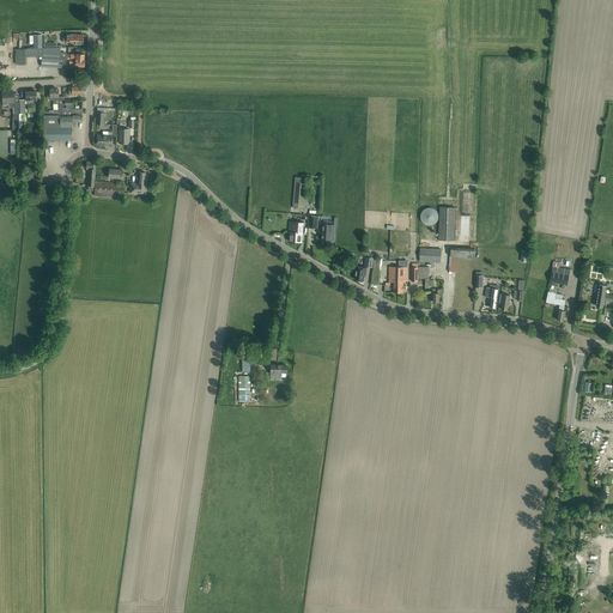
[(66,36),(64,36),(64,42),(66,42),(76,42),(77,44),(83,44),(83,35),(76,35),(76,34),(70,35),(66,35),(66,36)]
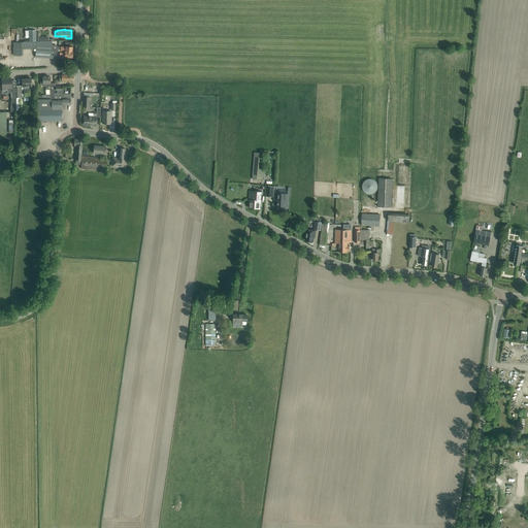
[(13,51),(13,56),(23,55),(23,48),(36,48),(35,57),(60,59),(60,56),(65,56),(65,57),(72,58),(73,52),(72,52),(72,46),(67,46),(66,46),(61,46),(58,46),(58,45),(52,45),(52,41),(24,42),(24,43),(17,42),(14,42),(13,51)]
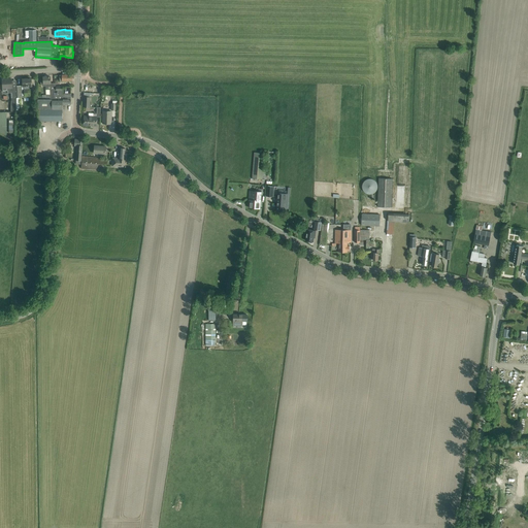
[(51,89),(51,81),(50,76),(43,76),(43,80),(42,81),(41,81),(41,84),(41,85),(43,86),(45,86),(45,89),(51,89)]
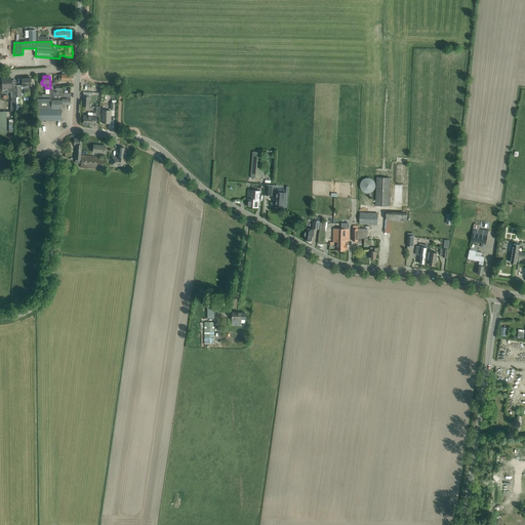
[(11,78),(2,79),(2,84),(2,89),(7,89),(7,91),(13,91),(13,96),(10,96),(10,111),(16,111),(19,111),(19,108),(19,96),(21,96),(19,85),(16,85),(16,86),(11,86),(11,78)]
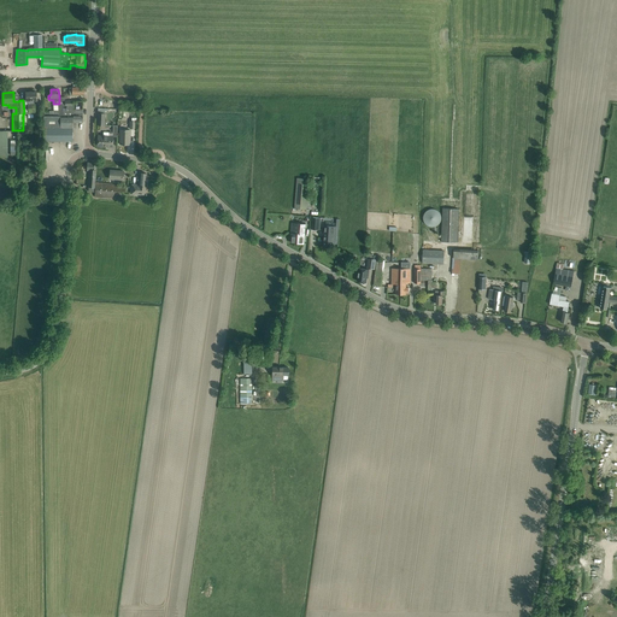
[(27,100),(23,100),(24,113),(28,113),(34,112),(34,104),(33,104),(33,100),(36,99),(36,98),(36,92),(27,93),(27,100)]
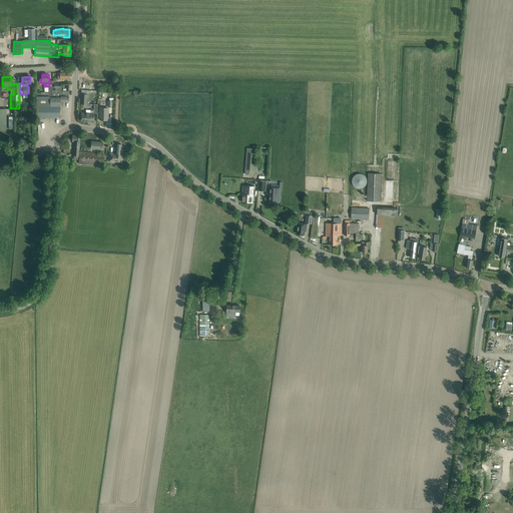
[(55,88),(55,92),(52,92),(52,95),(60,95),(60,101),(68,101),(68,93),(61,93),(61,92),(61,88),(55,88)]
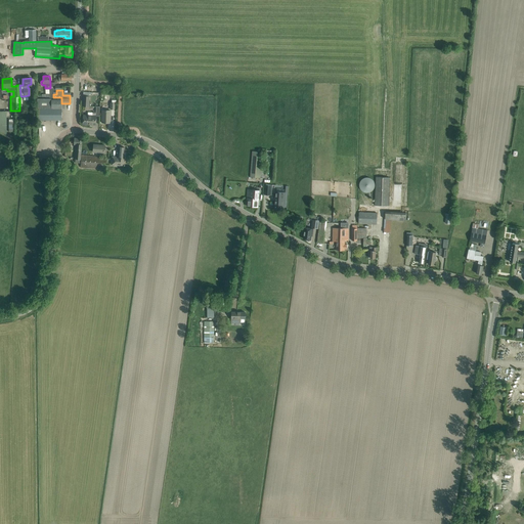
[(61,97),(53,97),(53,98),(46,97),(42,97),(38,97),(37,108),(37,120),(61,120),(61,103),(61,97)]
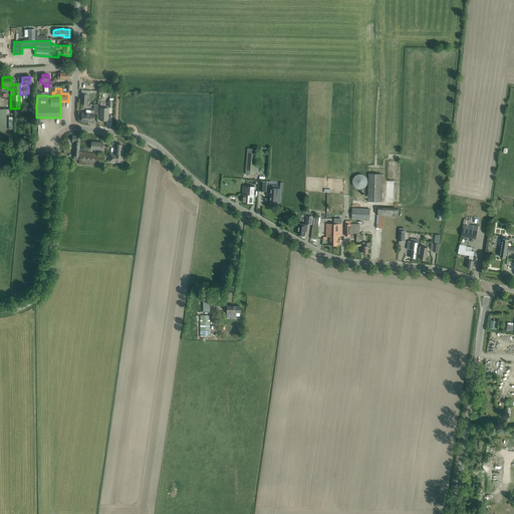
[(97,112),(97,104),(94,104),(93,110),(91,110),(91,113),(81,112),(80,121),(93,122),(94,112),(97,112)]
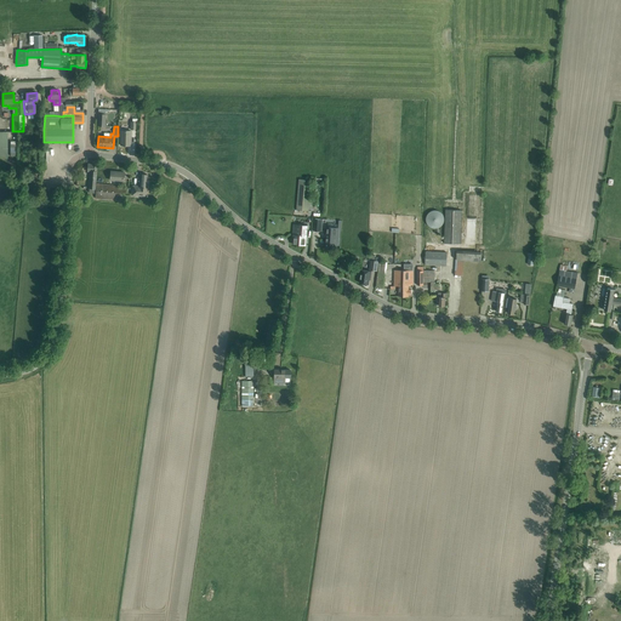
[(131,137),(131,131),(121,131),(120,146),(124,146),(125,146),(130,146),(130,137),(131,137)]
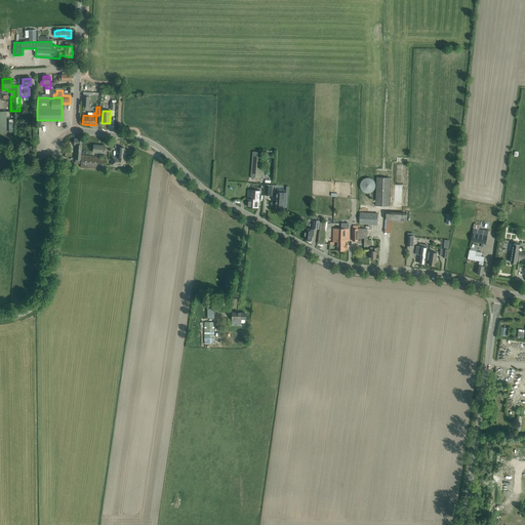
[(93,145),(93,150),(93,152),(105,153),(105,146),(93,145)]
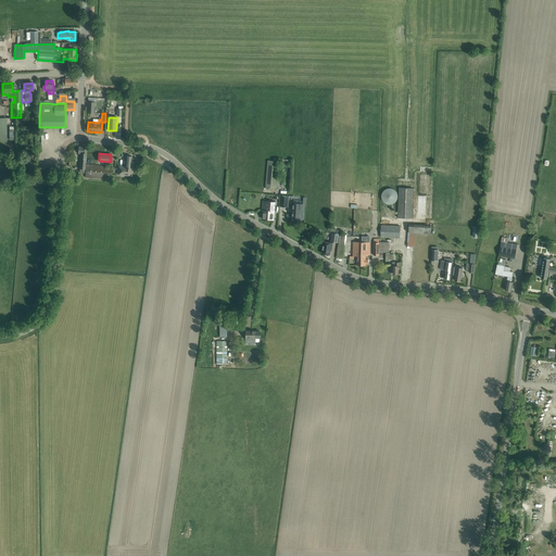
[(118,166),(118,172),(118,174),(131,175),(133,167),(130,167),(131,156),(126,155),(125,167),(118,166)]
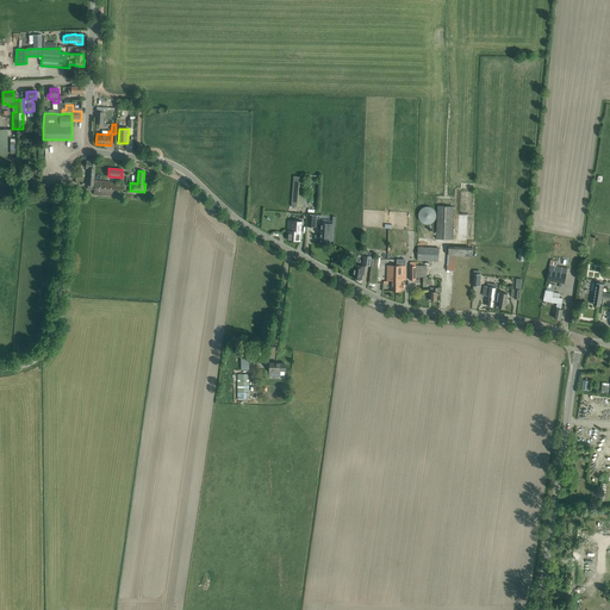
[(306,207),(307,194),(304,194),(305,178),(293,176),(291,206),(306,207)]
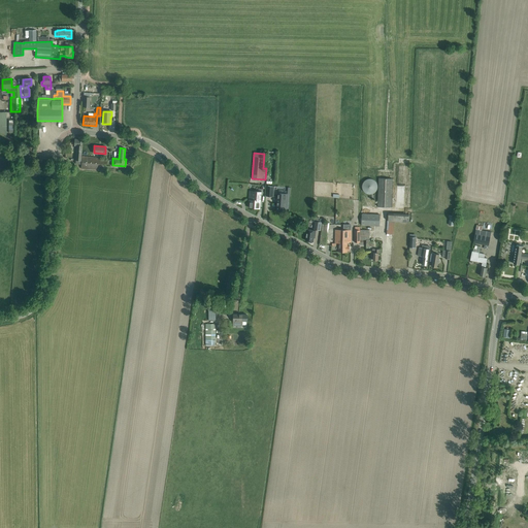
[(102,170),(102,165),(102,164),(106,164),(107,159),(102,159),(102,158),(81,156),(80,168),(102,170)]
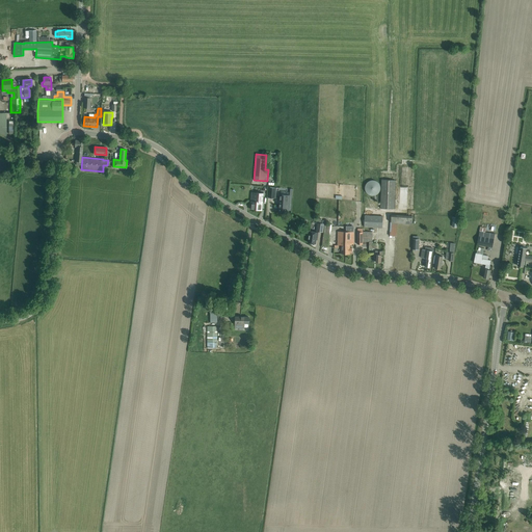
[(366,185),(365,187),(366,189),(367,191),(368,193),(370,194),(372,194),(375,194),(377,193),(378,191),(379,189),(379,187),(379,185),(378,183),(377,181),(375,180),(372,180),(370,180),(368,181),(367,183),(366,185)]
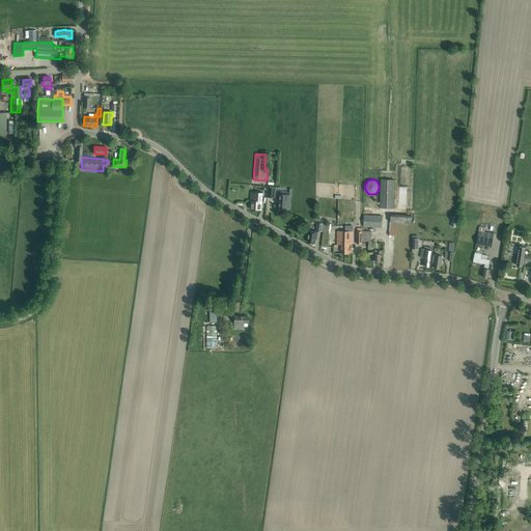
[(393,208),(394,179),(381,179),(380,207),(393,208)]
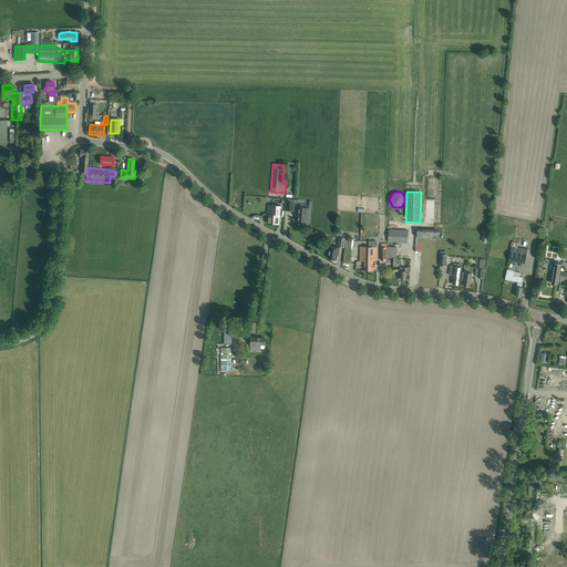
[(279,224),(279,218),(280,206),(274,206),(268,205),(268,214),(269,215),(268,217),(267,223),(279,224)]
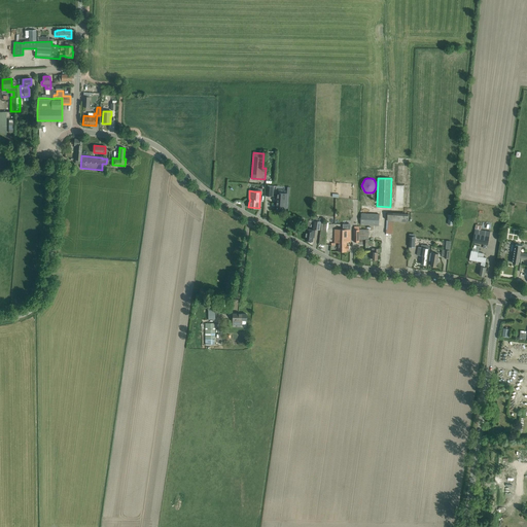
[(287,203),(287,198),(288,194),(287,194),(278,192),(277,205),(277,210),(283,211),(284,203),(287,203)]
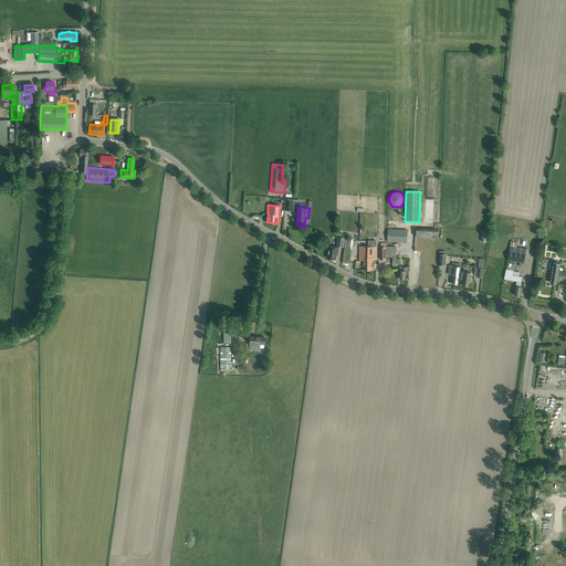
[(416,229),(416,238),(438,239),(438,230),(416,229)]
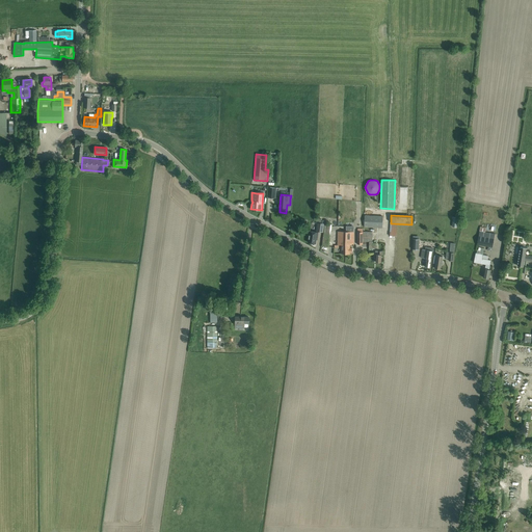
[(382,228),(382,217),(364,216),(364,228),(382,228)]
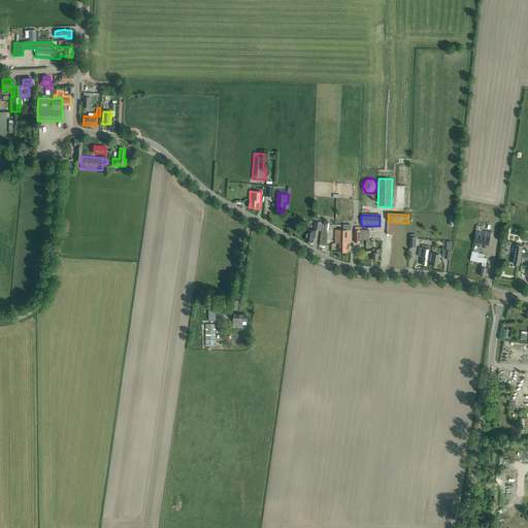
[(327,244),(327,240),(330,224),(323,223),(320,243),(327,244)]
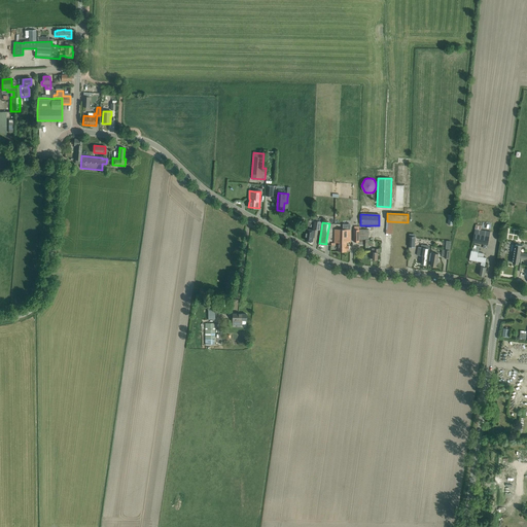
[(476,225),(473,235),(472,242),(488,245),(490,233),(481,231),(482,226),(476,225)]
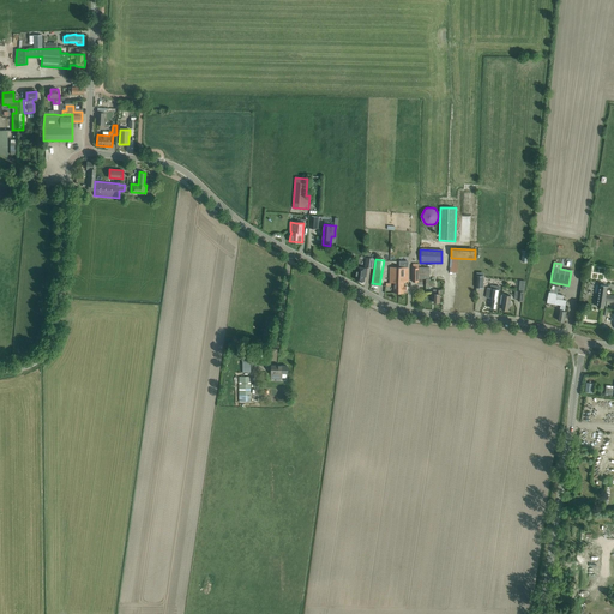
[(367,274),(367,269),(357,268),(356,281),(365,282),(366,274),(367,274)]
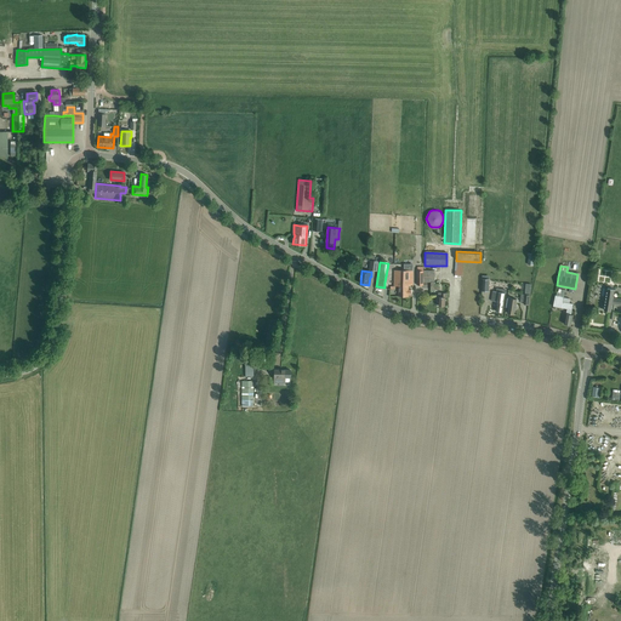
[(394,271),(394,286),(399,286),(398,296),(409,296),(409,295),(411,295),(411,290),(409,290),(409,285),(412,285),(412,281),(412,271),(394,271)]
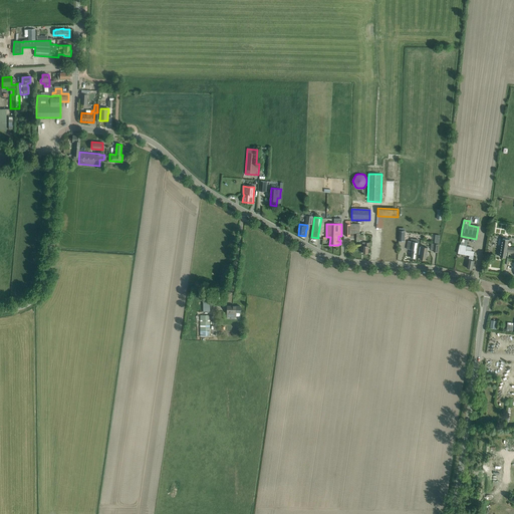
[(363,240),(363,235),(360,235),(360,234),(359,234),(359,225),(345,224),(345,234),(356,234),(356,239),(363,240)]
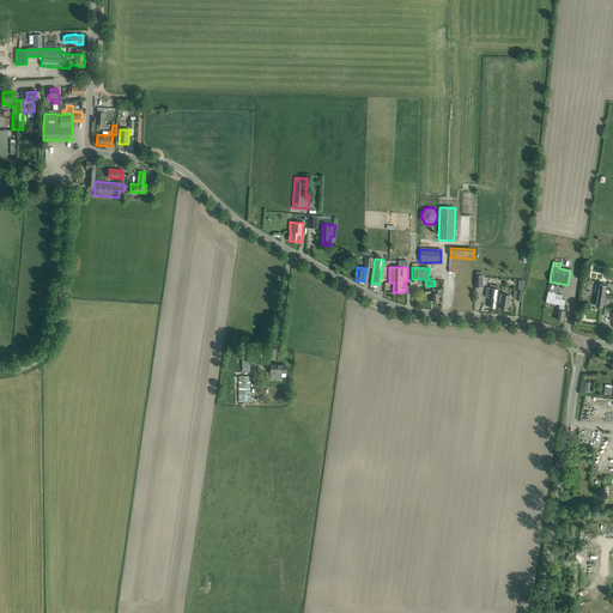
[(607,285),(600,285),(596,307),(604,307),(605,299),(612,301),(612,295),(606,293),(607,285)]
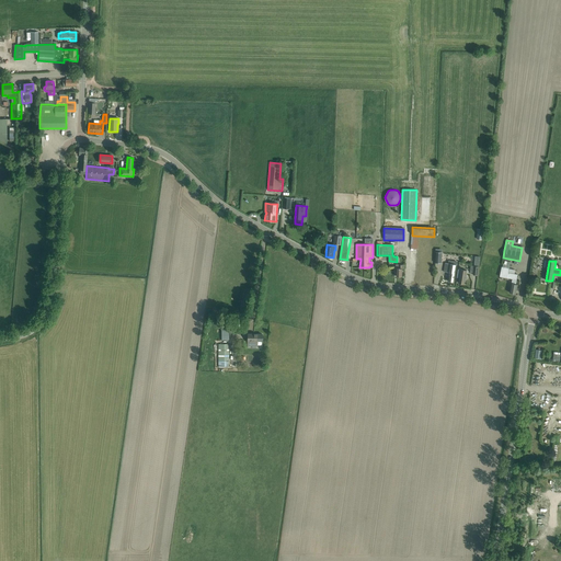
[(503,264),(503,267),(502,266),(500,276),(512,279),(510,293),(516,294),(518,285),(516,284),(518,275),(508,273),(511,263),(506,262),(505,264),(503,264)]
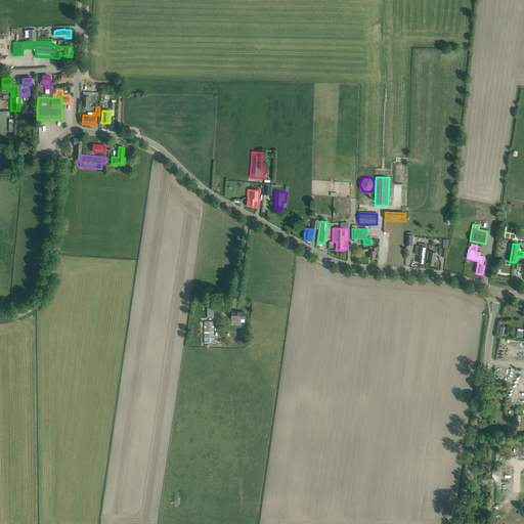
[(419,263),(424,263),(427,247),(416,246),(415,254),(420,255),(419,263)]
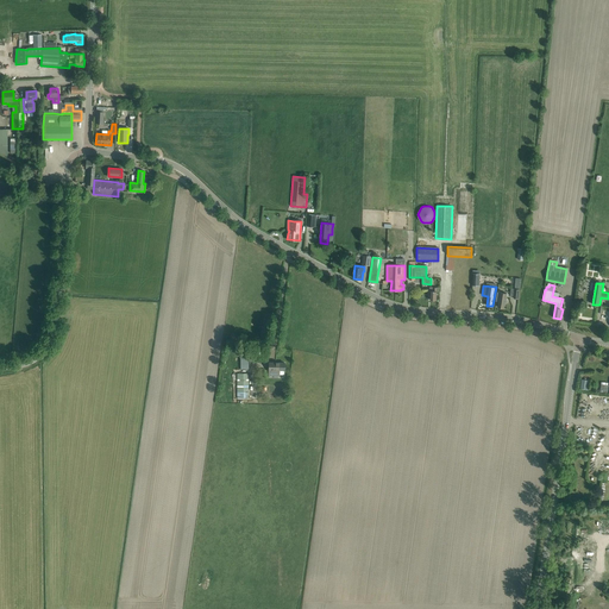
[(504,308),(506,303),(507,302),(508,300),(507,299),(506,299),(507,294),(501,293),(497,307),(504,308)]
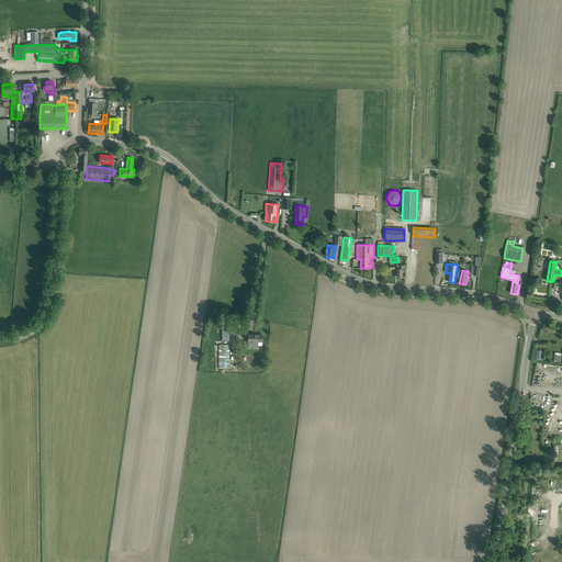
[(248,335),(248,340),(248,346),(258,346),(258,341),(262,341),(262,335),(248,335)]
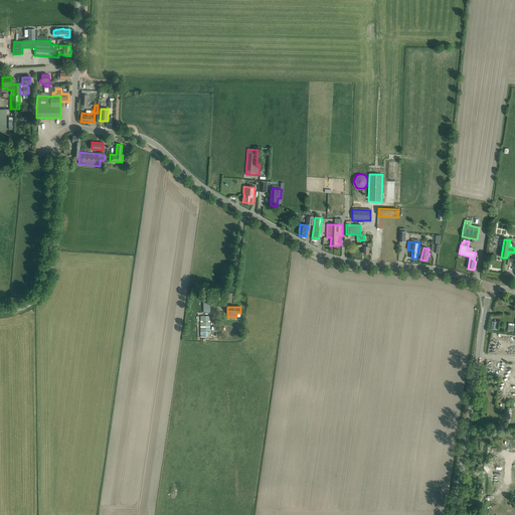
[(210,316),(201,316),(201,337),(208,337),(208,332),(210,332),(210,316)]
